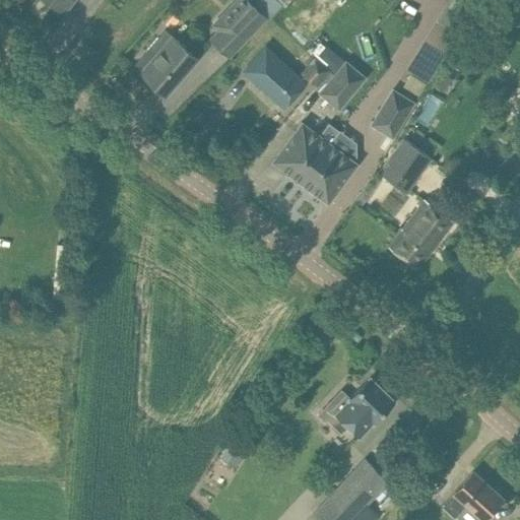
[(44,0),(52,6),(54,4),(63,11),(71,0),(44,0)]
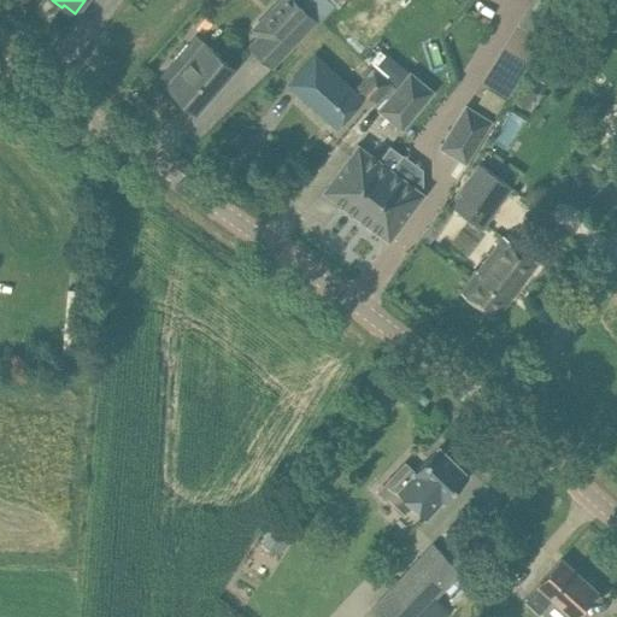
[(260,35),(250,46),(271,65),(316,19),(318,22),(335,4),(330,0),(298,0),(297,1),(294,0),(280,0),(253,28),(260,35)]
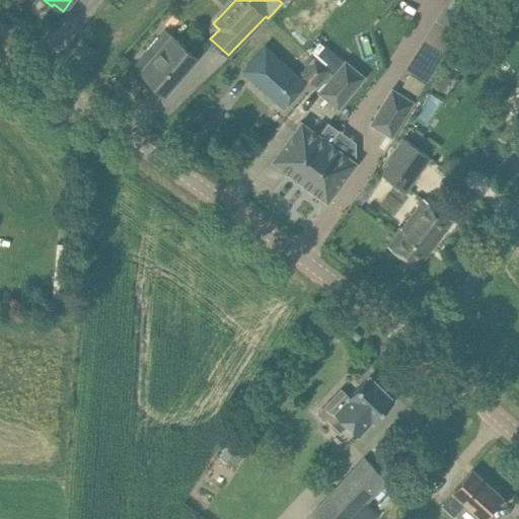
[(446,0),(404,69),(428,82),(477,0),(446,0)]
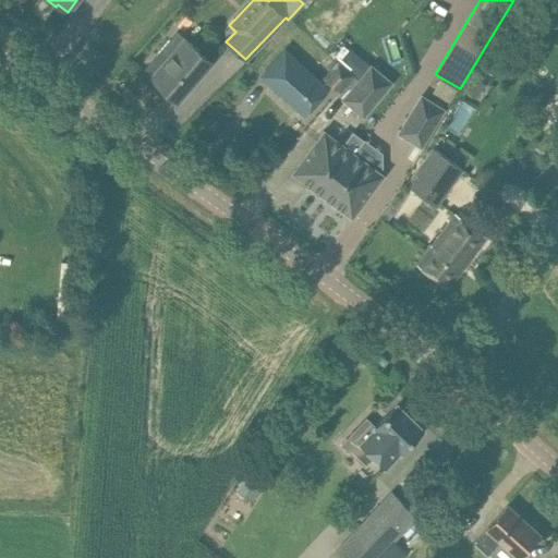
[(165,61),(150,77),(158,84),(156,86),(171,99),(172,97),(177,100),(211,61),(185,37),(178,47),(169,39),(156,55),(165,61)]
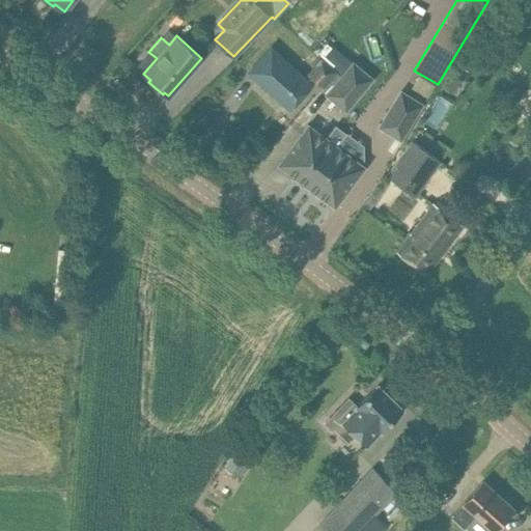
[(304,76),(271,47),(248,72),(289,109),(312,84),(319,90),(336,71),(320,57),(304,76)]
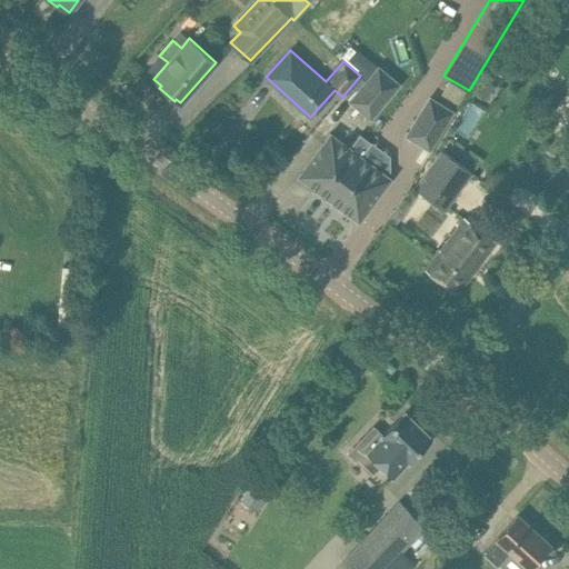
[(399,83),(378,67),(349,101),(370,118),(399,83)]
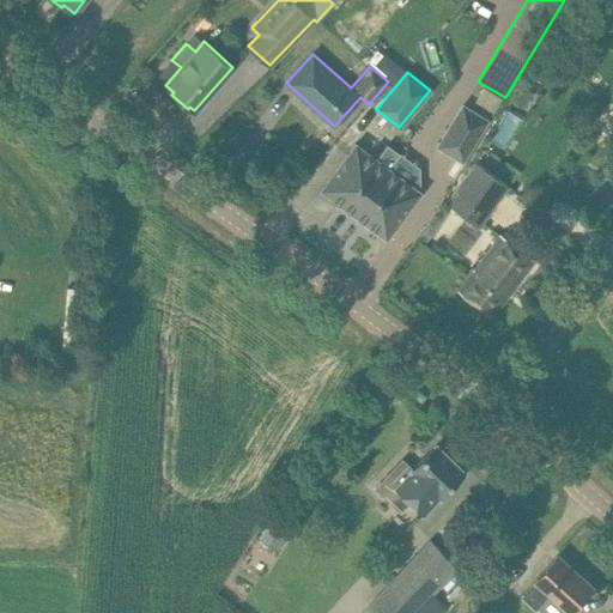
[(462,104),(437,146),(462,161),(487,120),(462,104)]
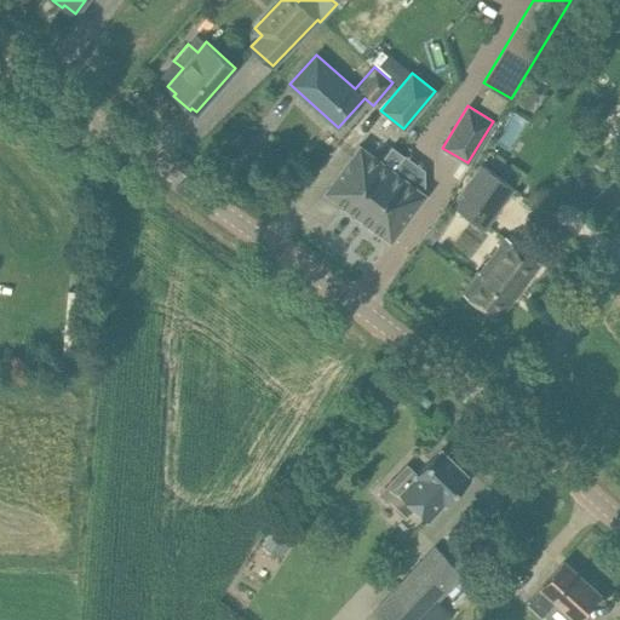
[(443,145),(454,126),(436,114),(424,135),(443,145)]
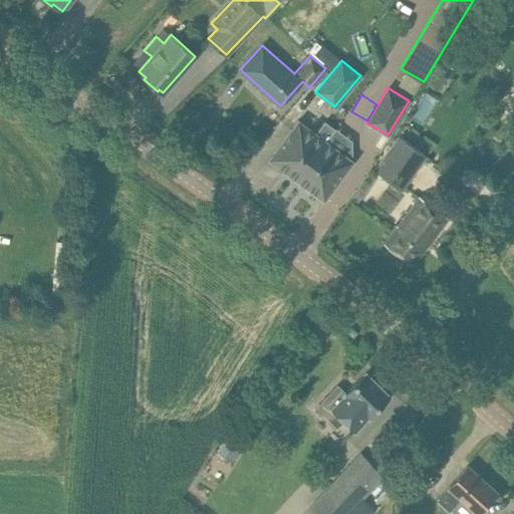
[(276,150),(269,159),(278,165),(296,179),(325,141),(334,127),(324,120),(315,134),(298,120),(276,150)]
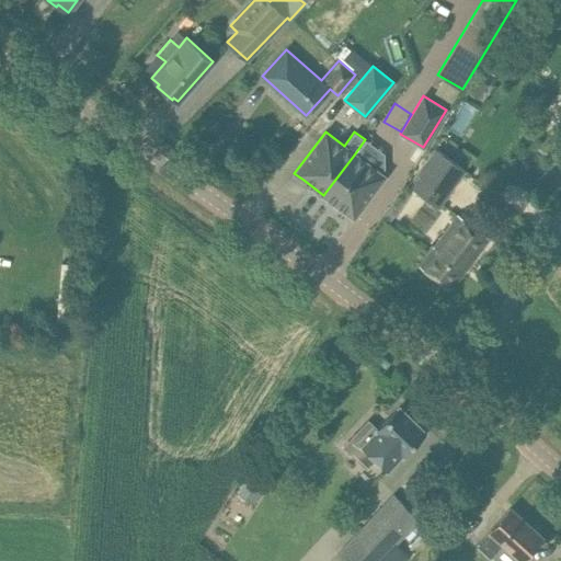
[(355,153),(323,195),(344,209),(353,217),(361,207),(385,175),(378,171),(385,162),(385,153),(366,139),(365,139),(355,153)]
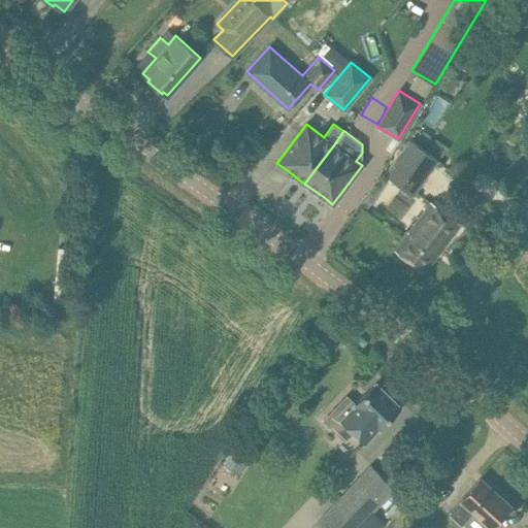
[(434,162),(407,142),(383,175),(410,196),(434,162)]
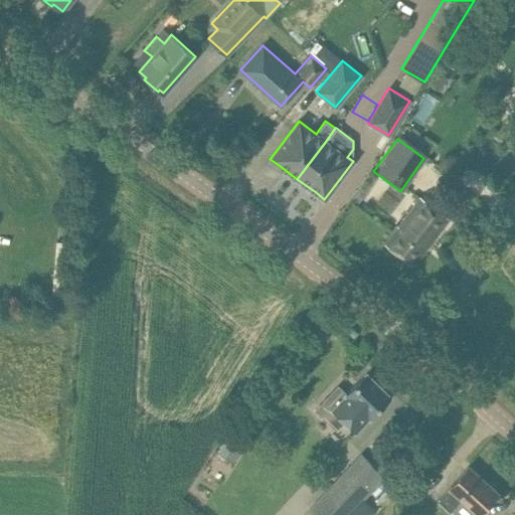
[(450,218),(420,196),(384,242),(413,266),(450,218)]
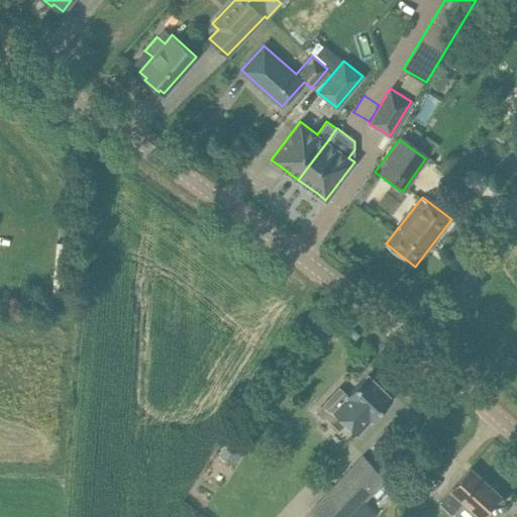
[(325,419),(332,412),(355,432),(391,398),(368,375),(348,395),(340,387),(317,411),(325,419)]
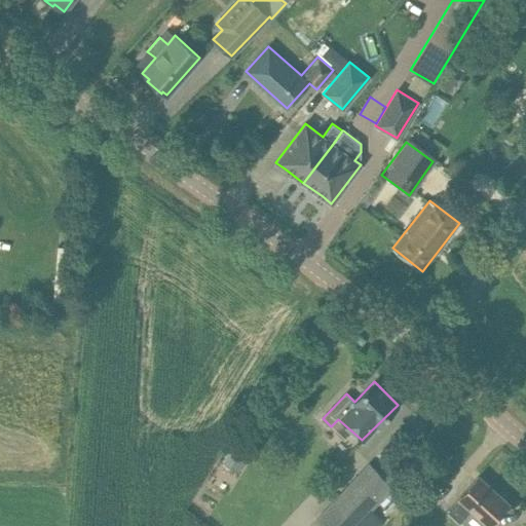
[(236,440),(222,462),(237,473),(253,449),(236,440)]
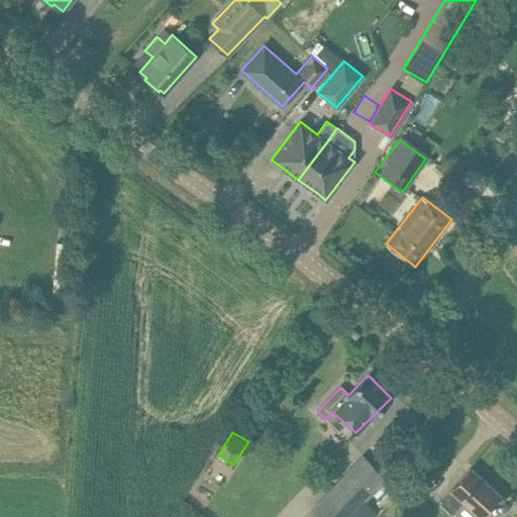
[(387,478),(364,455),(310,510),(317,516),(372,516),(375,514),(363,502),(387,478)]
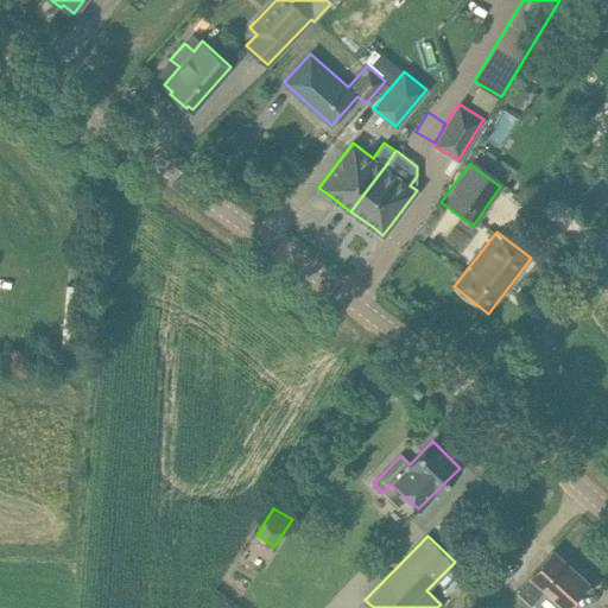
[(588,582),(552,550),(520,587),(533,597),(543,587),(564,607),(588,582)]
